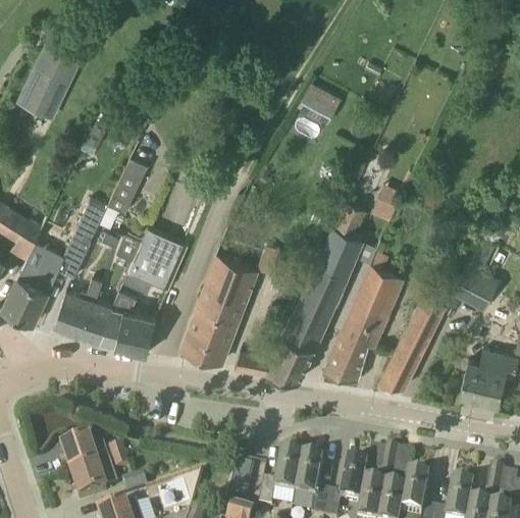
[(81,59),(44,42),(15,104),(51,121),(81,59)]
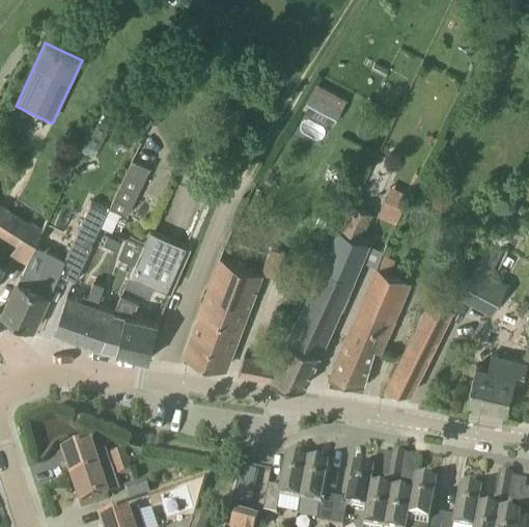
[(302,110),(332,126),(345,102),(314,85),(302,110)]
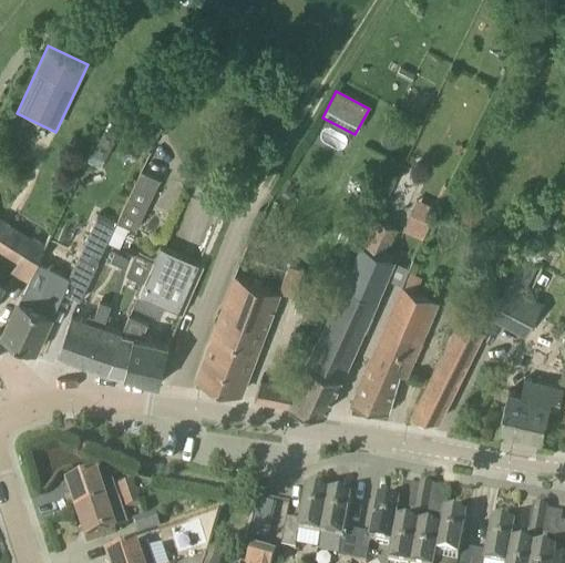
[(127,110),(112,133),(145,154),(161,131),(127,110)]
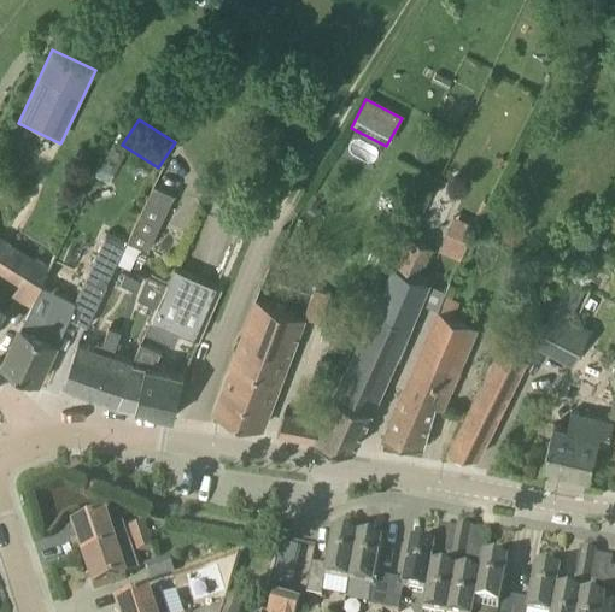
[(126,148),(112,142),(98,171),(112,177),(126,148)]
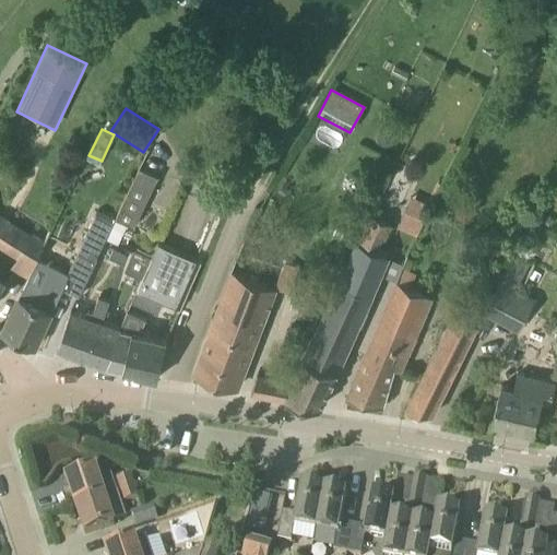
[(89,155),(85,163),(97,169),(102,161),(89,155)]
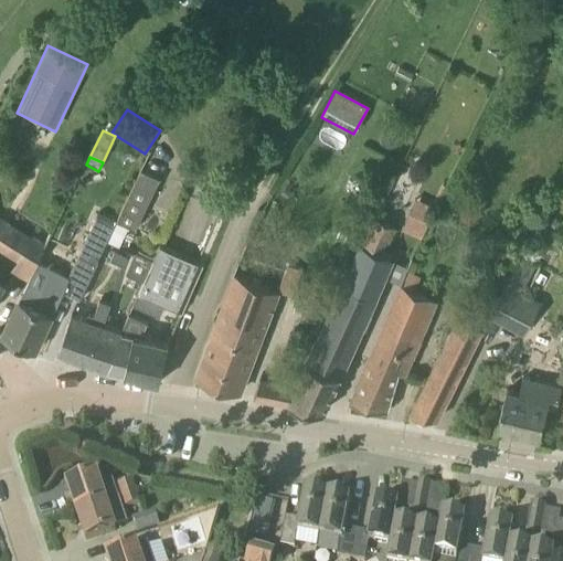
[(138,172),(115,223),(123,226),(134,232),(158,182),(138,172)]
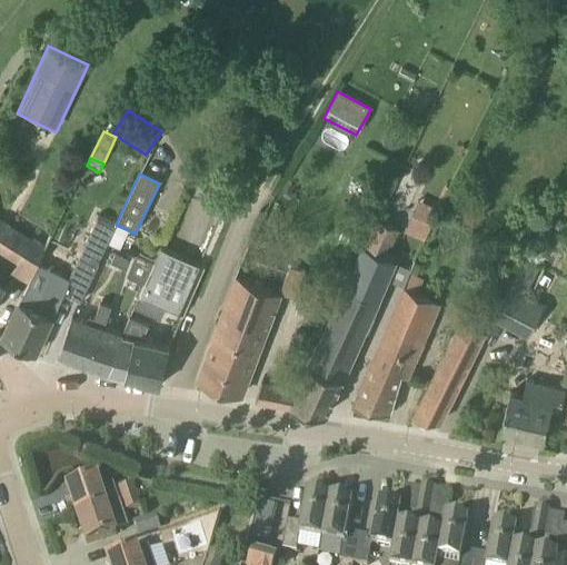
[(429,225),(436,212),(417,204),(410,216),(401,235),(420,244),(429,225)]
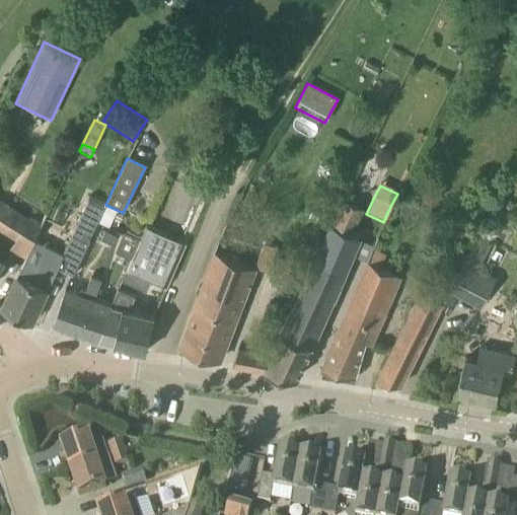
[(19,272),(17,278),(1,311),(29,324),(45,292),(46,292),(57,270),(71,277),(96,223),(103,209),(87,201),(70,236),(72,236),(60,263),(47,255),(35,279),(19,272)]
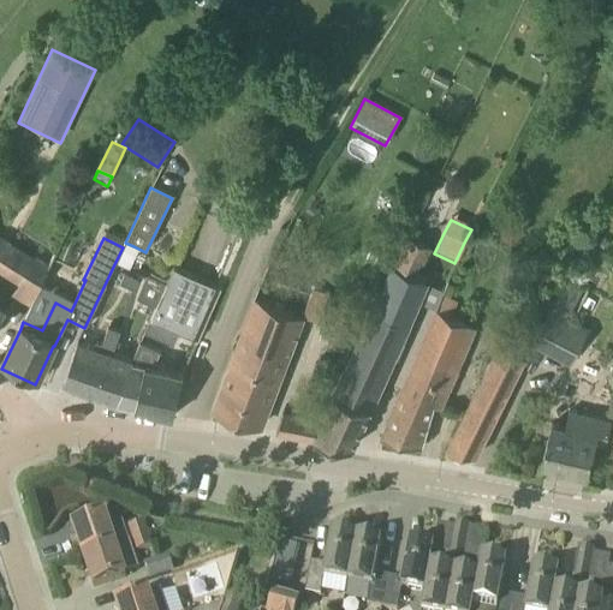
[(416,304),(424,285),(416,281),(429,252),(405,241),(379,298),(359,338),(332,399),(369,411),(416,304)]
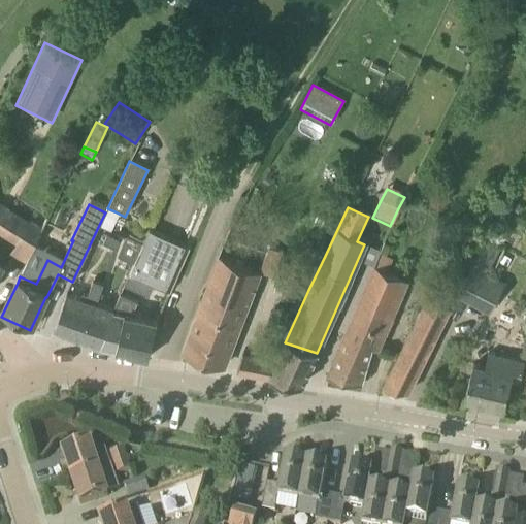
[(0,272),(1,271),(0,270),(0,236),(15,246),(13,256),(26,263),(40,232),(7,210),(6,211),(3,210),(0,215),(0,272)]
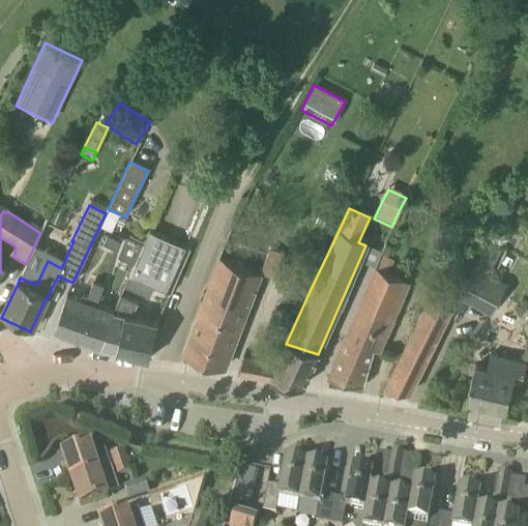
[(133,267),(128,278),(140,283),(170,295),(171,293),(176,281),(189,252),(148,234),(142,247),(142,246),(133,267)]
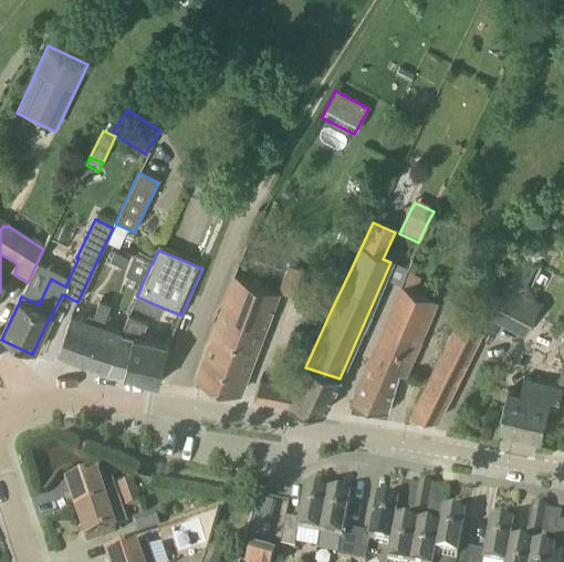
[(113,255),(108,263),(122,269),(126,260),(113,255)]
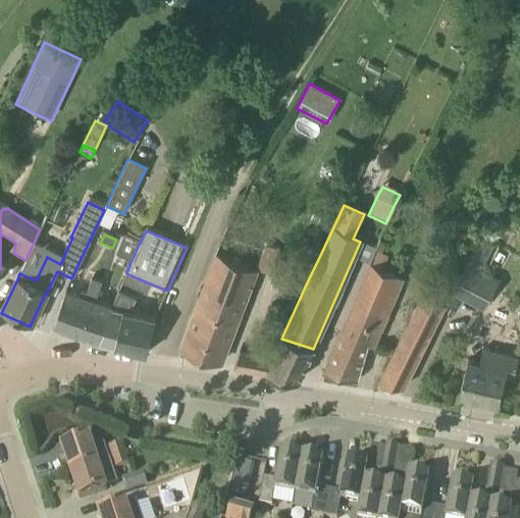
[(123,236),(114,256),(131,263),(140,243),(123,236)]
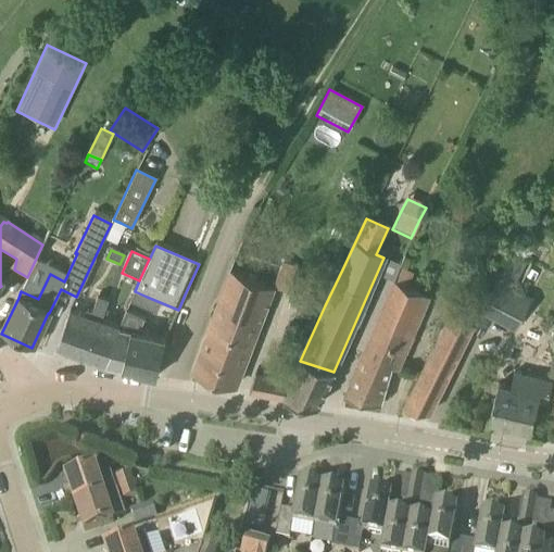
[(479,314),(514,333),(531,300),(512,290),(525,264),(510,258),(479,314)]
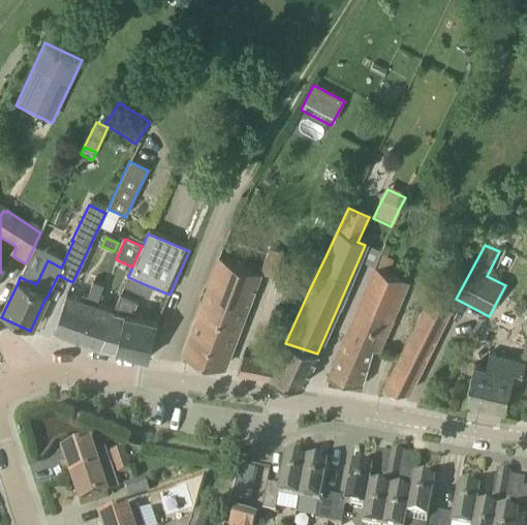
[(366,247),(364,265),(377,267),(379,249),(366,247)]
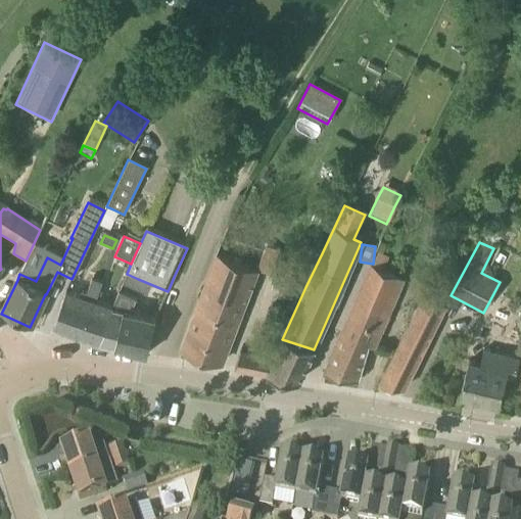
[(322,253),(304,245),(289,279),(305,287),(322,253)]
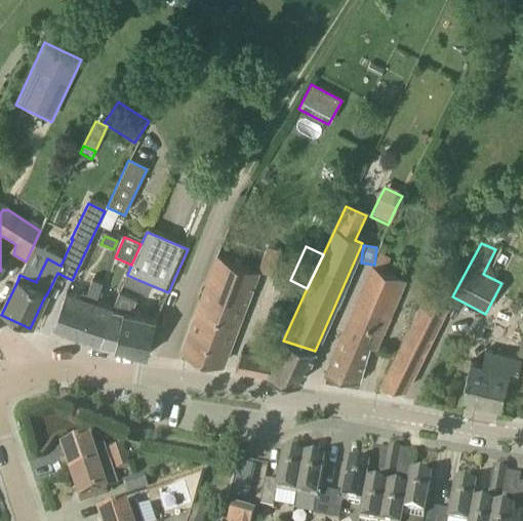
[(198,305),(180,354),(220,367),(257,275),(215,259),(198,305)]
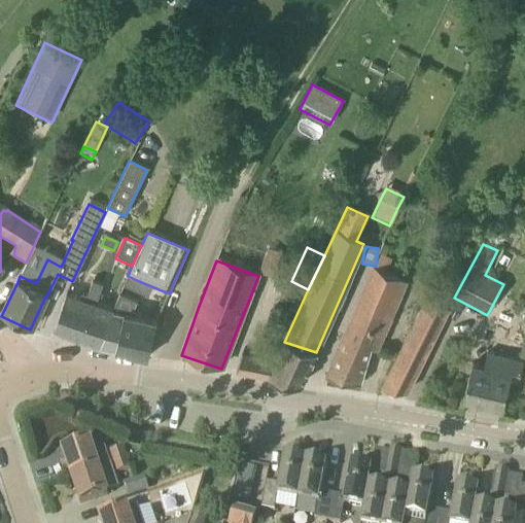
[(339,346),(340,346),(325,378),(360,385),(371,350),(377,352),(395,307),(405,283),(374,269),(348,325),(348,324),(339,346)]
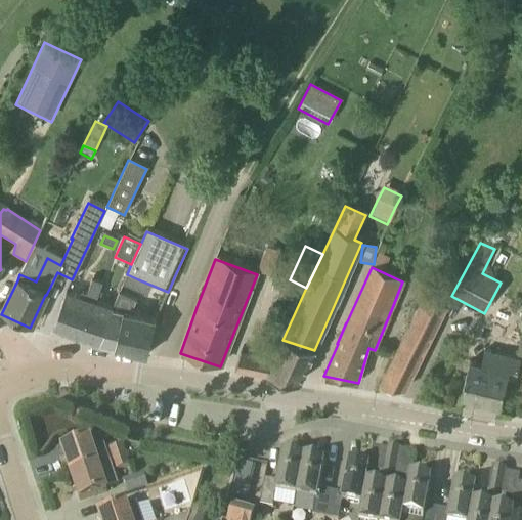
[(127,274),(123,286),(133,291),(138,279),(127,274)]
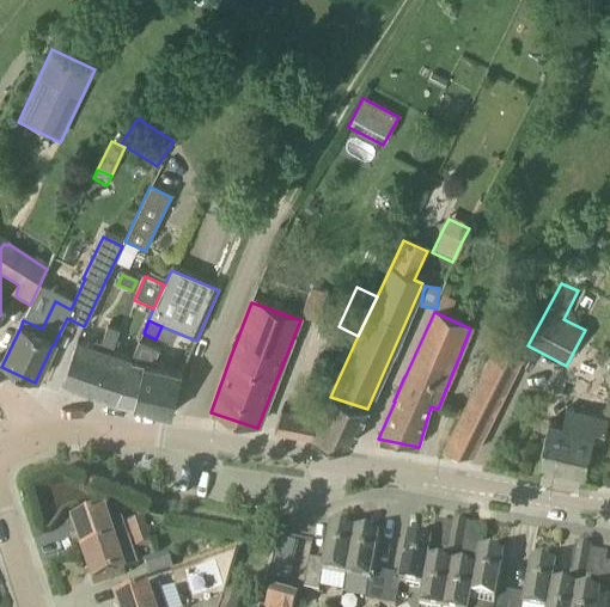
[(91,349),(75,344),(60,385),(115,405),(133,409),(142,367),(151,369),(158,353),(138,343),(129,363),(109,355),(117,332),(107,327),(99,344),(93,343),(91,349)]
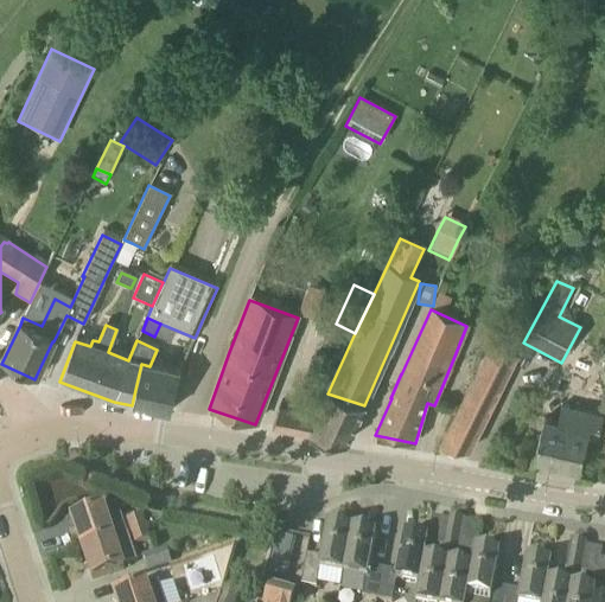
[(467,454),(521,347),(496,334),(439,448),(467,454)]
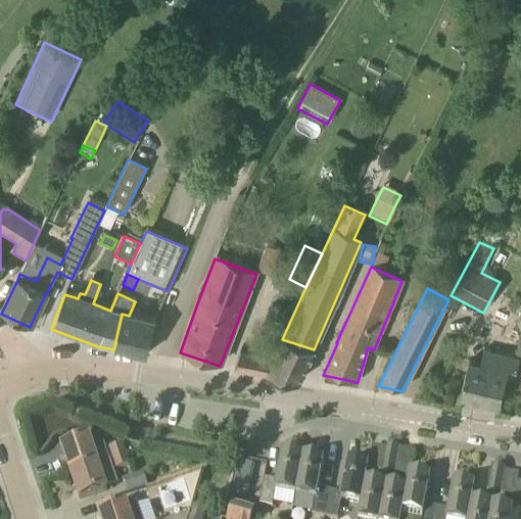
[(154,322),(129,316),(122,314),(113,349),(146,358),(154,322)]
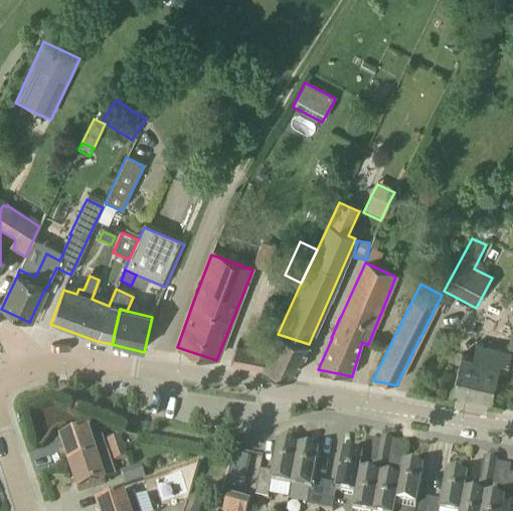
[(309,344),(278,334),(263,372),(294,378),(309,344)]
